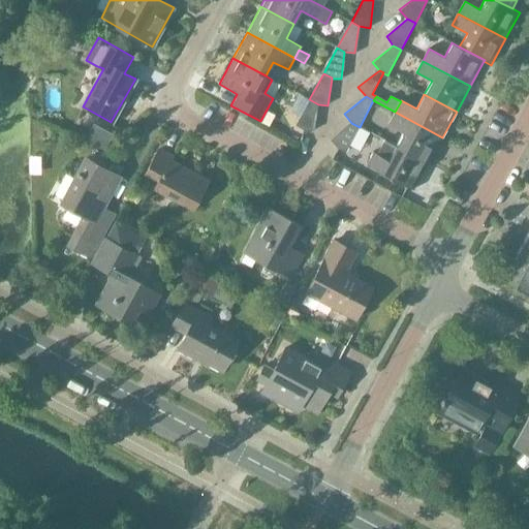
[(318,104),(309,99),(294,125),(303,130),(314,131),(318,104)]
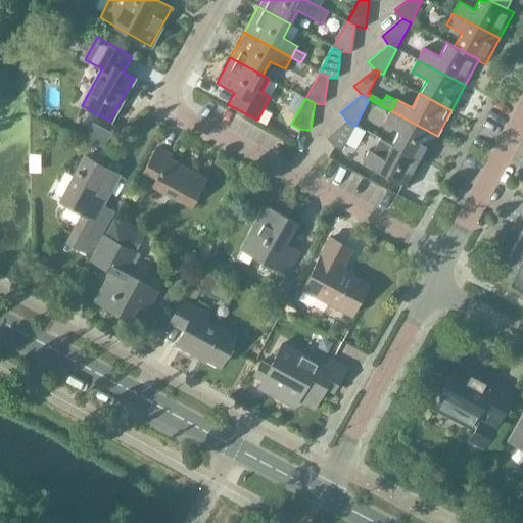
[(399,131),(391,144),(424,161),(437,136),(390,110),(384,123),(399,131)]
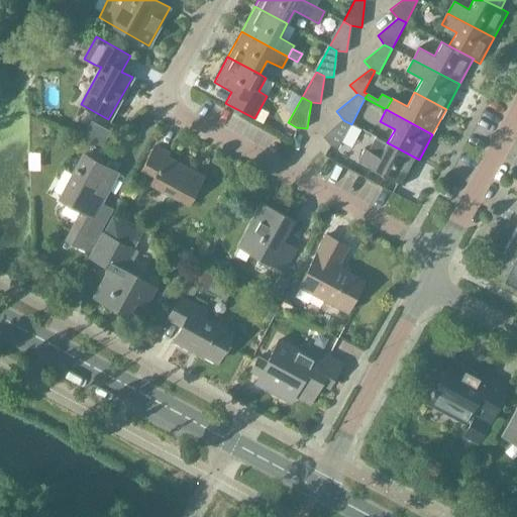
[(49,117),(50,118),(61,123),(64,116),(53,110),(50,114),(49,117)]
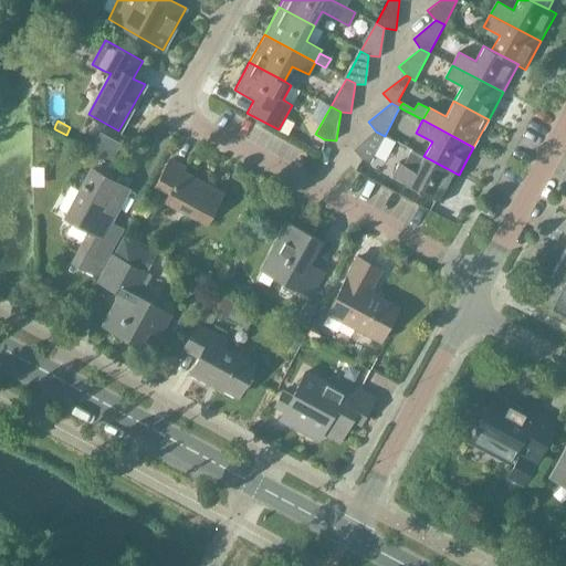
[(98,132),(90,148),(111,159),(119,143),(98,132)]
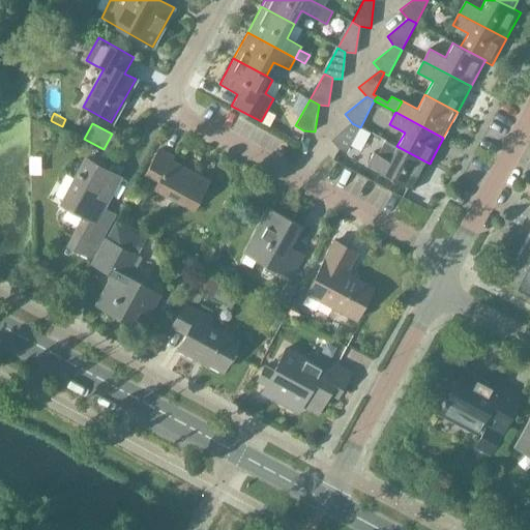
[(360,127),(352,123),(331,141),(337,148),(346,153),(360,127)]
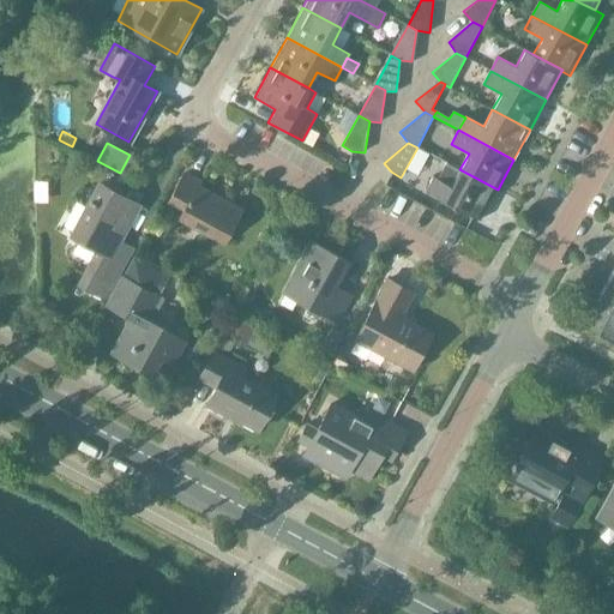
[(433,176),(426,191),(480,221),(498,190),(459,169),(446,162),(437,179),(433,176)]
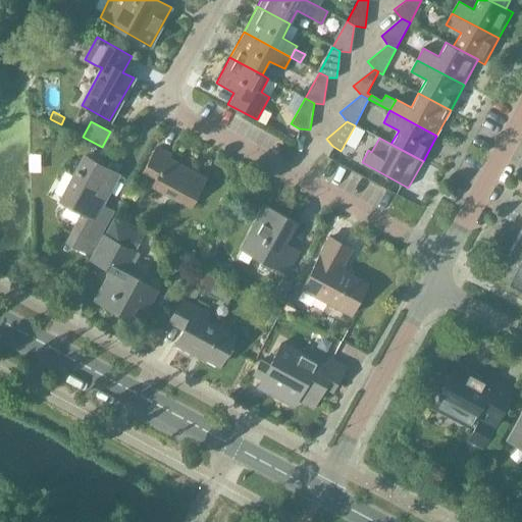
[(157,148),(144,172),(156,178),(152,187),(190,207),(205,178),(168,158),(170,155),(157,148)]
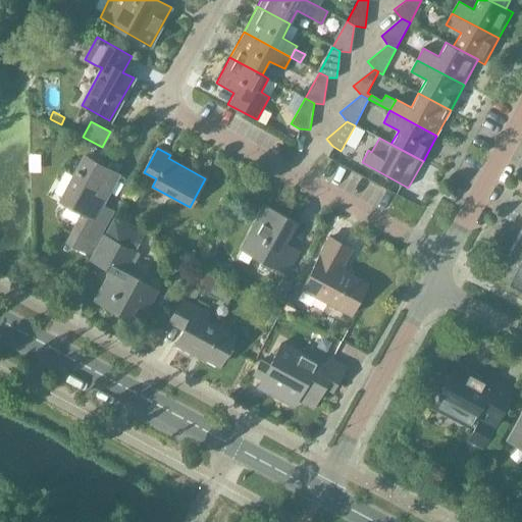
[(85,156),(60,201),(83,213),(66,243),(89,255),(112,211),(97,203),(114,172),(85,156)]
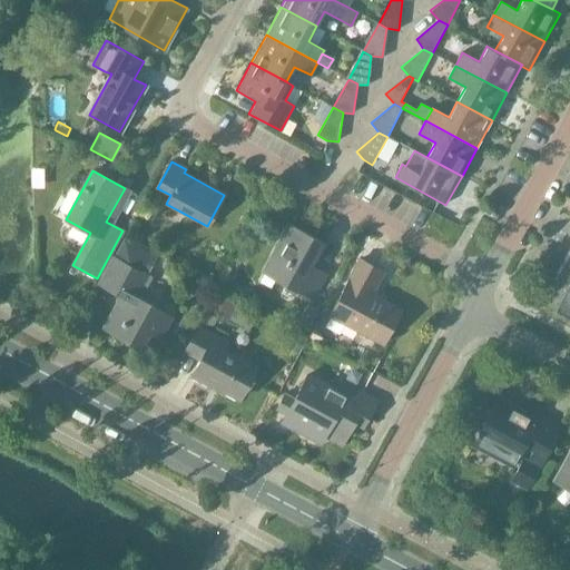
[(288,224),(263,272),(313,300),(326,275),(311,266),(323,244),(288,224)]
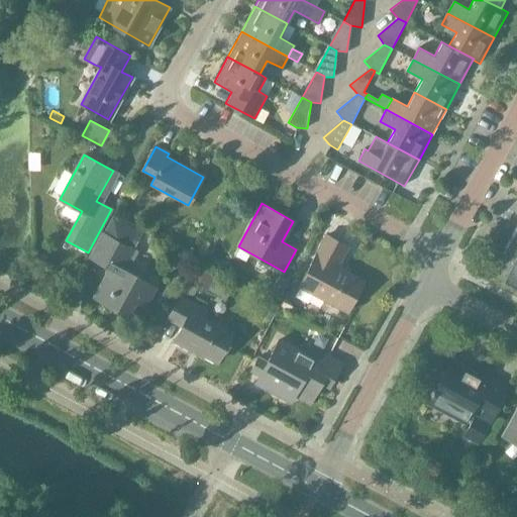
[(109,231),(125,240),(133,226),(116,217),(109,231)]
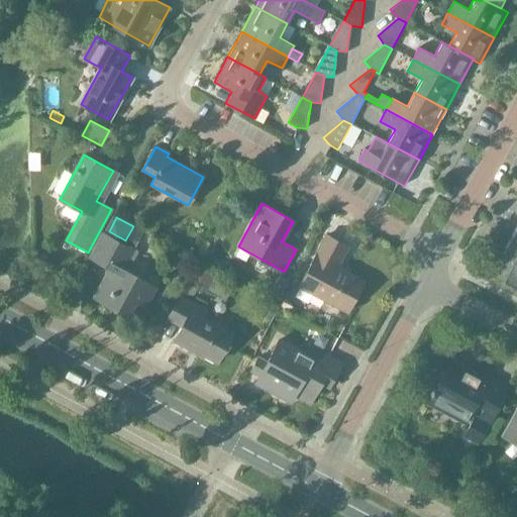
[(104,234),(91,259),(111,269),(95,298),(129,317),(138,301),(146,306),(157,287),(124,270),(134,250),(104,234)]
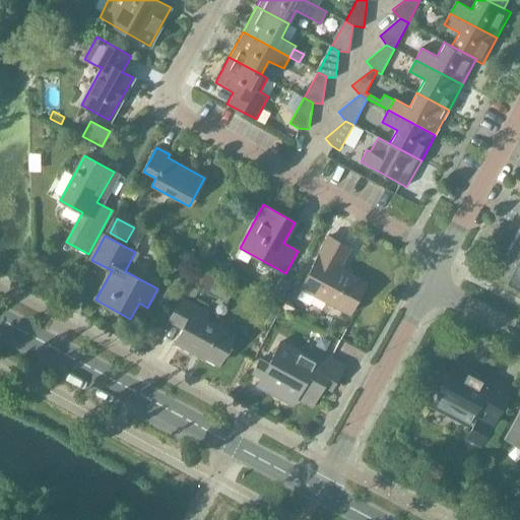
[(301,287),(349,314),(366,283),(338,268),(349,248),(329,237),(301,287)]
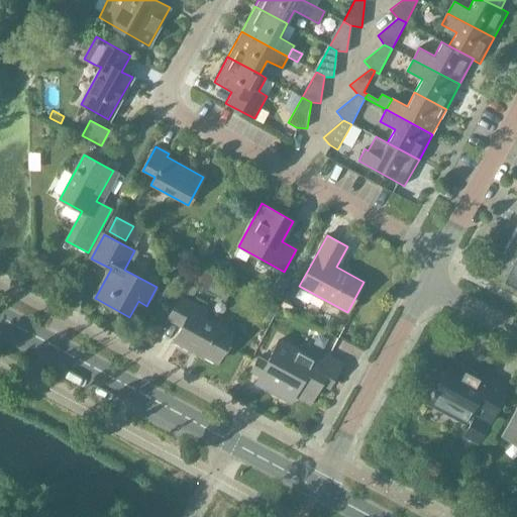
[(516,241),(511,238),(501,255),(516,264),(516,241)]
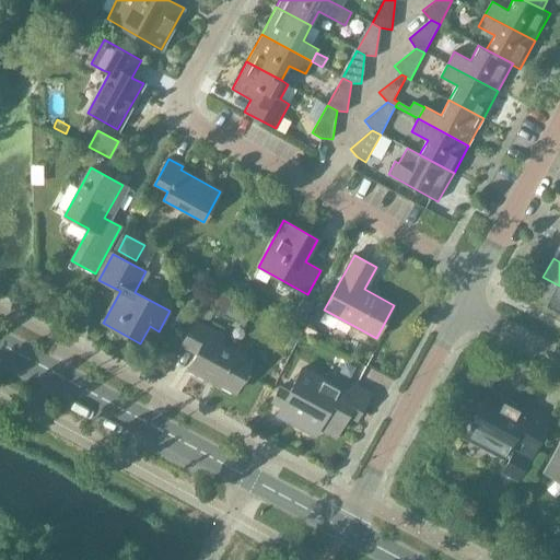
[(559,286),(543,277),(533,296),(559,311),(559,286)]
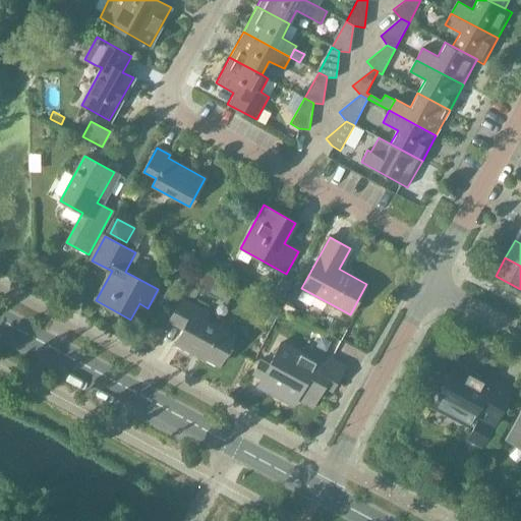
[(196,284),(210,291),(218,276),(205,269),(196,284)]
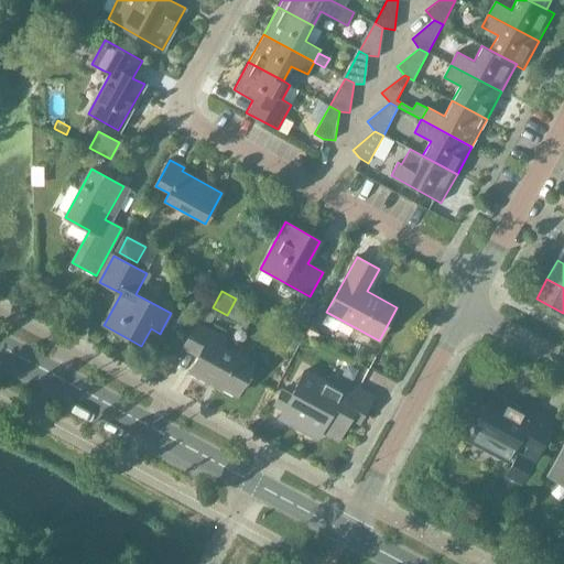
[(306,328),(317,308),(306,302),(295,323),(306,328)]
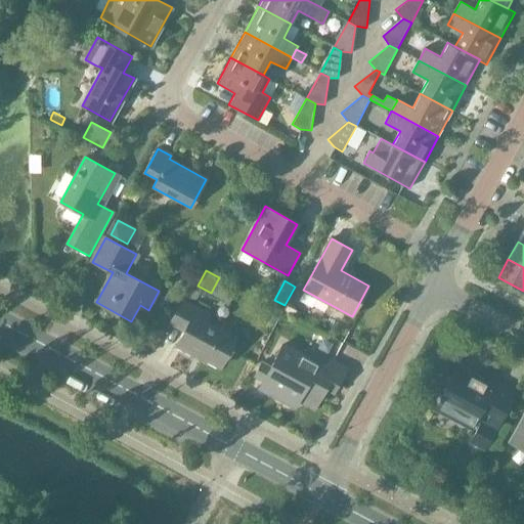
[(183,301),(171,323),(185,331),(177,346),(197,356),(198,354),(221,367),(237,339),(207,321),(210,315),(183,301)]
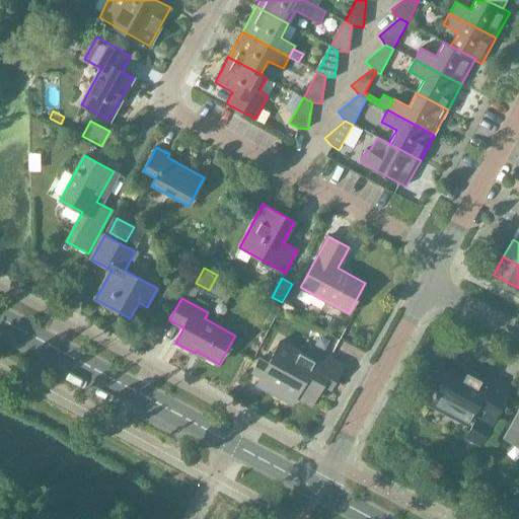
[(291,312),(294,307),(284,302),(282,307),(291,312)]
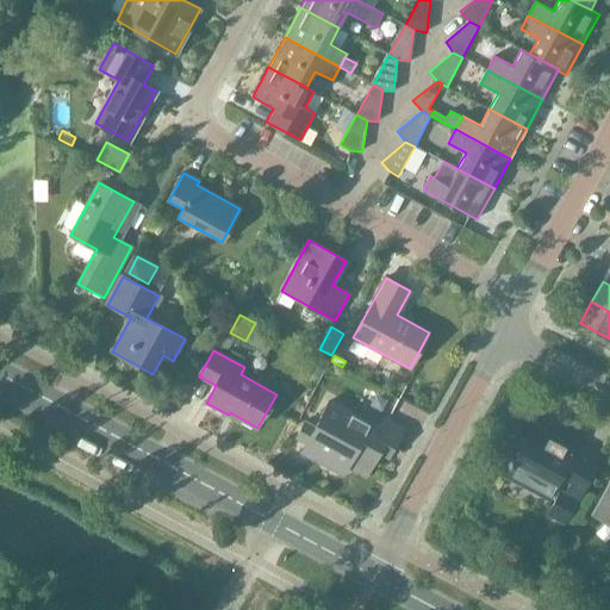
[(296,437),(305,442),(299,453),(344,477),(349,468),(367,478),(380,453),(390,458),(406,428),(365,405),(359,414),(329,398),(315,425),(305,419),(296,437)]
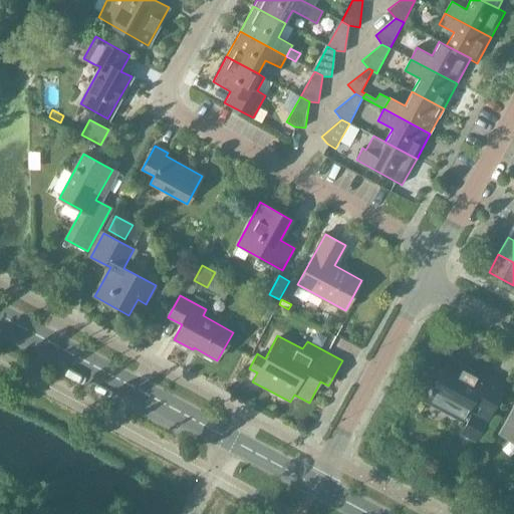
[(449,359),(427,402),(445,413),(449,405),(465,414),(471,403),(479,407),(476,414),(486,420),(504,387),(487,377),(492,369),(481,363),(475,373),(468,369),(449,359)]
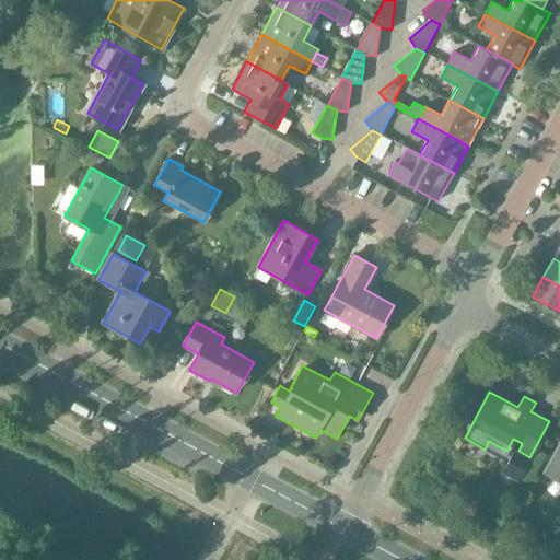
[(559,434),(540,473),(559,483),(559,434)]
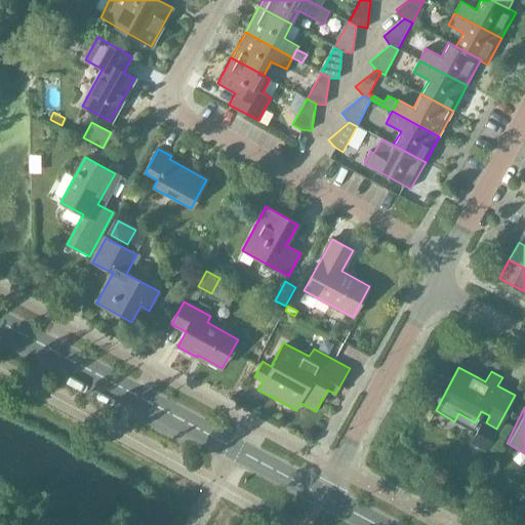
[(496,429),(486,422),(483,420),(472,441),(486,448),(496,429)]
